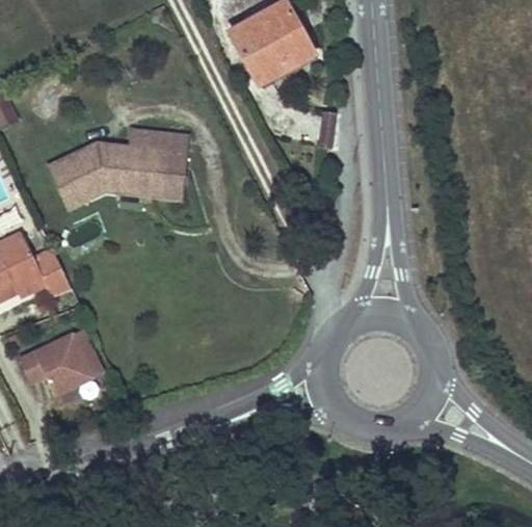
[(280,0),(230,27),(258,82),(314,53),(287,0),(280,0)]
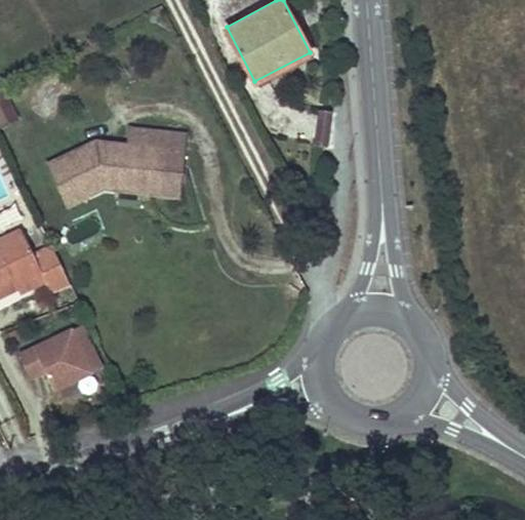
[(150,11),(152,16),(162,11),(159,6),(150,11)]
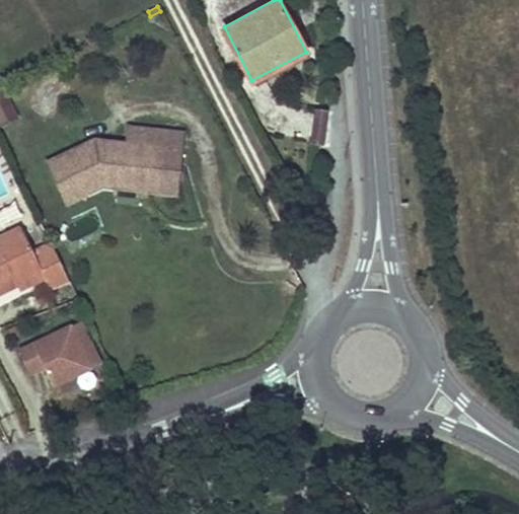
[(0,91),(0,120),(14,113),(3,90),(0,91)]
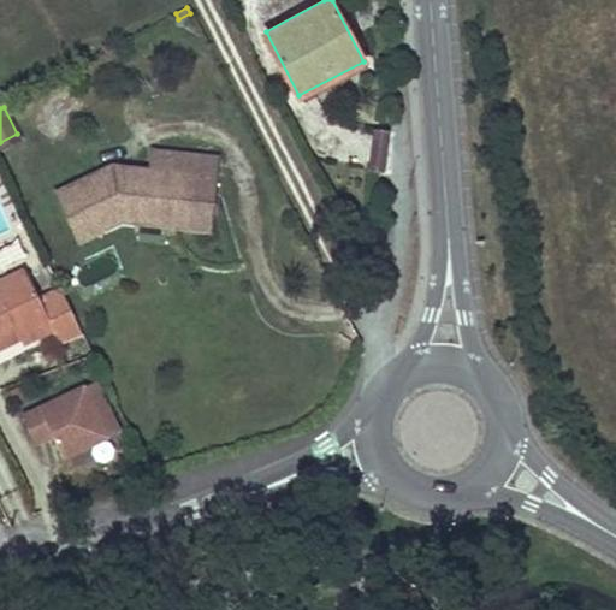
[(388,159),(390,122),(372,120),(369,158),(388,159)]
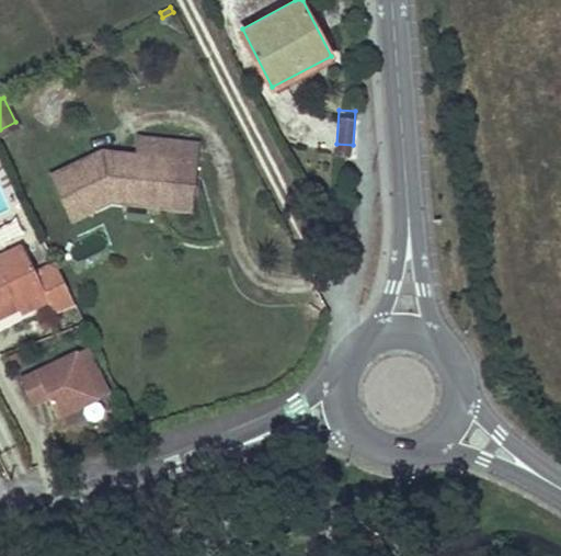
[(102,149),(49,174),(70,216),(110,197),(149,201),(149,182),(164,182),(165,170),(193,171),(195,137),(136,134),(136,150),(102,149)]
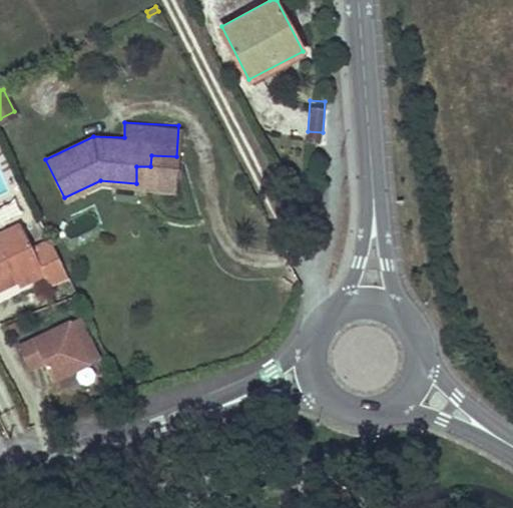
[(136,166),(136,183),(175,185),(176,156),(151,155),(150,166),(136,166)]
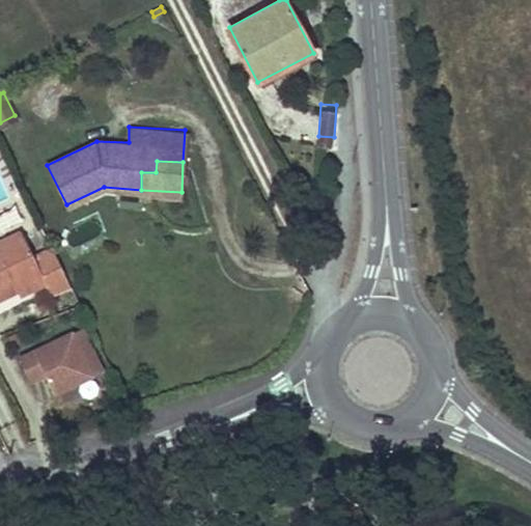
[(22,229),(0,239),(0,296),(19,287),(17,283),(42,272),(45,280),(51,294),(70,285),(51,246),(33,254),(22,229)]
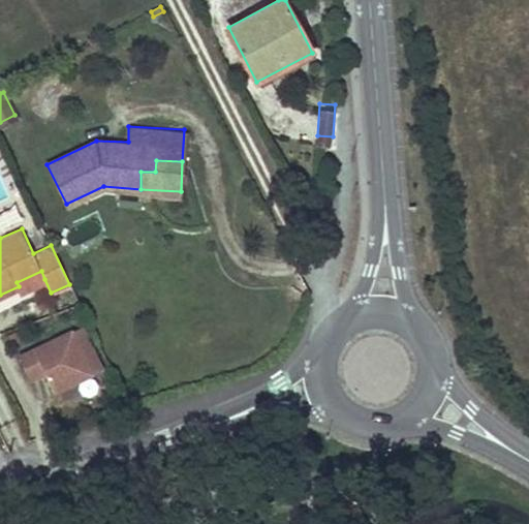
[(41,271),(17,282),(19,286),(21,290),(44,279),(41,271)]
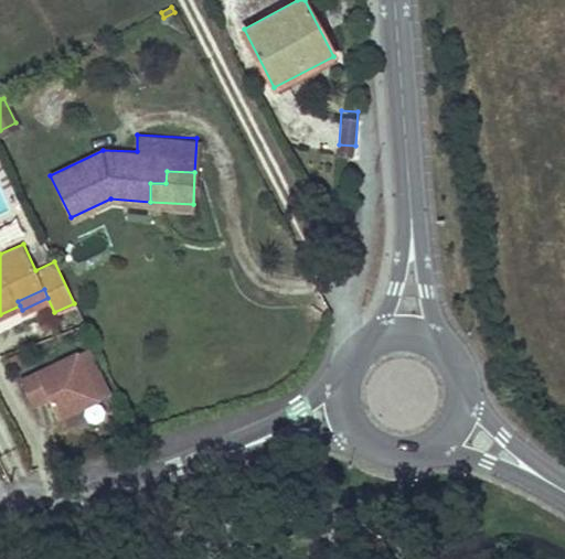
[(48,397),(57,418),(110,391),(88,346),(35,372),(48,397)]
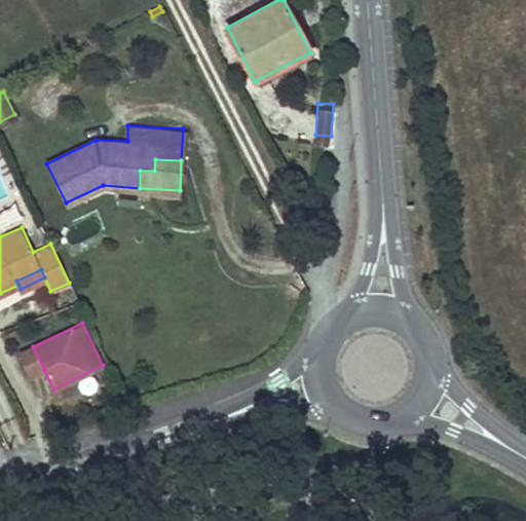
[(44,370),(33,346),(19,354),(30,377),(44,370)]
